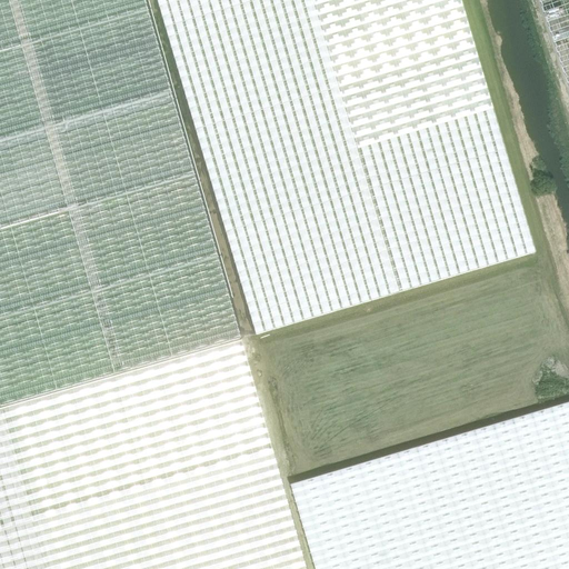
[(0,0),(0,407),(240,339),(172,107),(168,95),(179,91),(152,0),(0,0)]
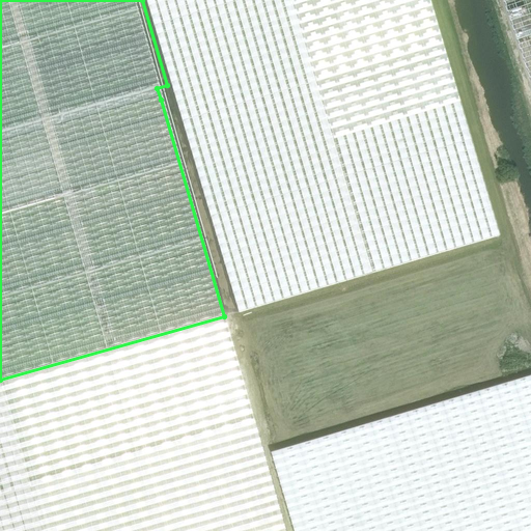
[(145,0),(239,312),(499,235),(428,0),(145,0)]
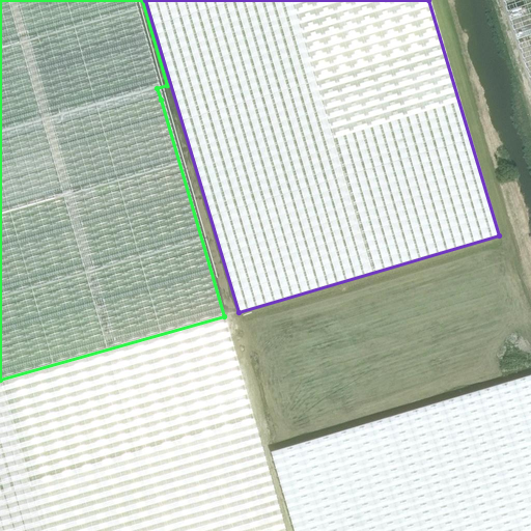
[(530,0),(505,0),(530,78),(530,0)]
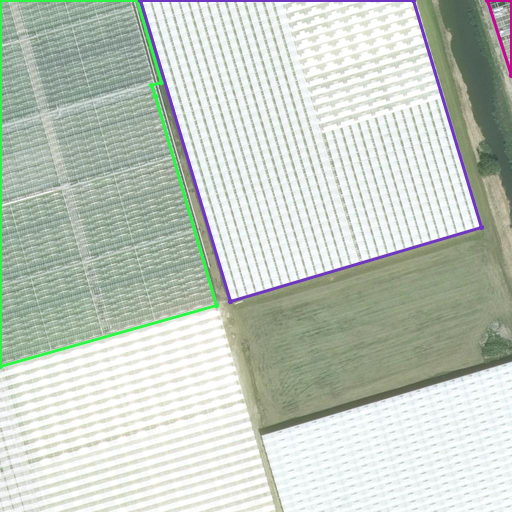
[(216,305),(0,366),(29,469),(245,408),(216,305)]
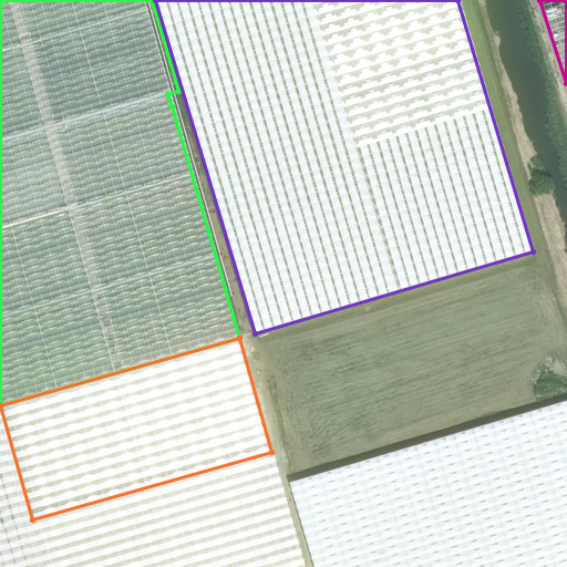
[(566,566),(566,400),(240,496),(244,507),(261,566),(566,566)]
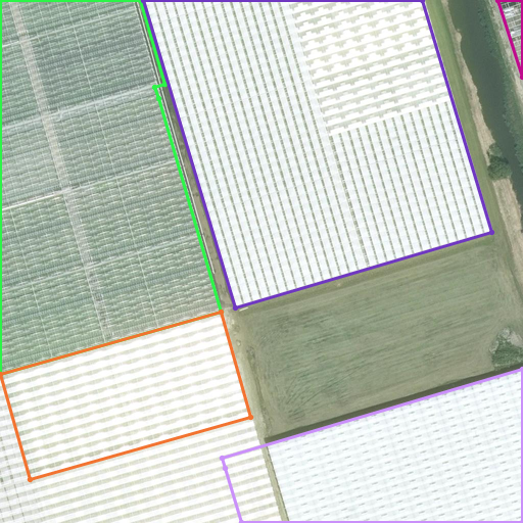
[(0,374),(0,522),(42,522),(30,479),(0,374)]
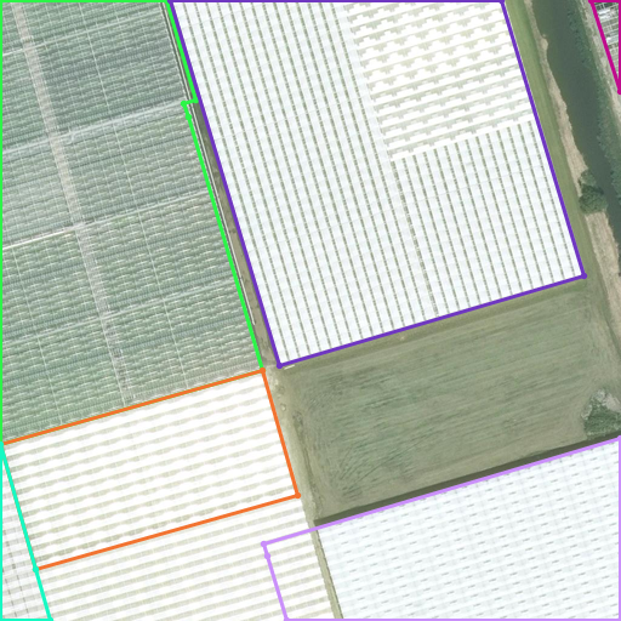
[(273,620),(241,514),(38,569),(52,620),(273,620)]
